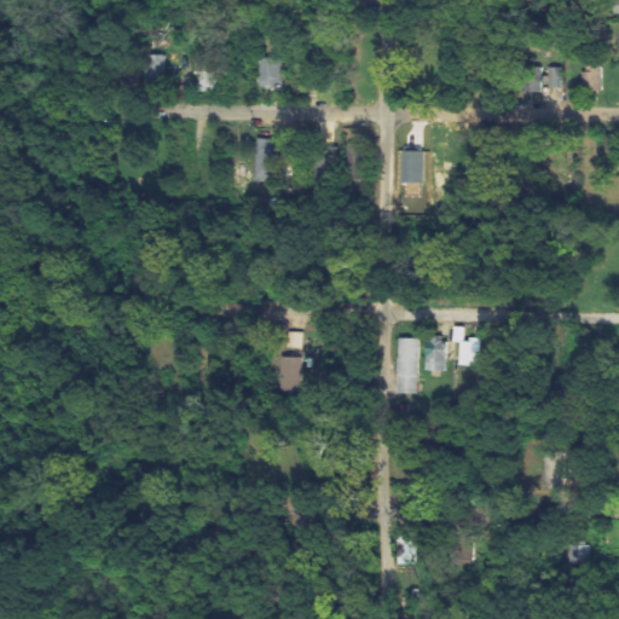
[(618,0),(605,0),(605,11),(618,11),(618,0)]
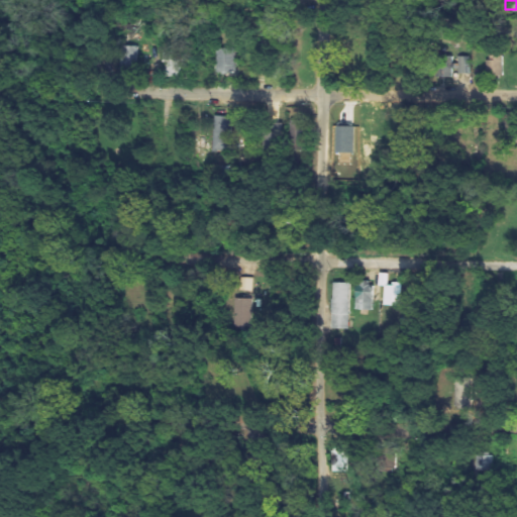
[(118,71),(135,71),(135,43),(118,43),(118,71)]
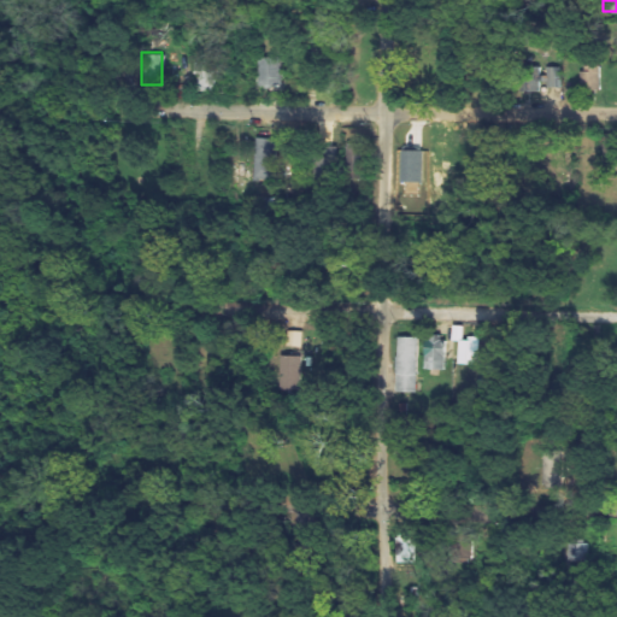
[(281,84),(281,54),(257,54),(257,84),(281,84)]
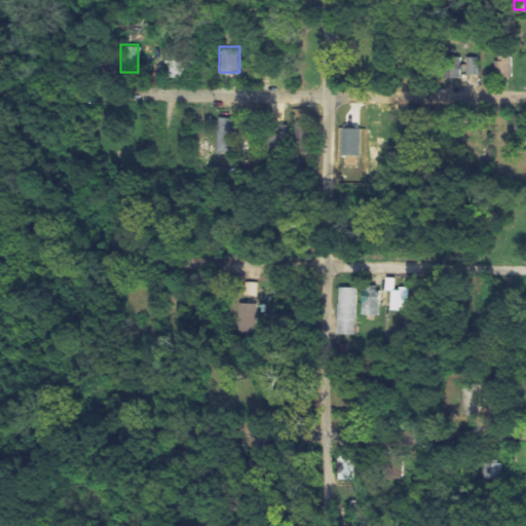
[(183,76),(183,51),(165,51),(165,76),(183,76)]
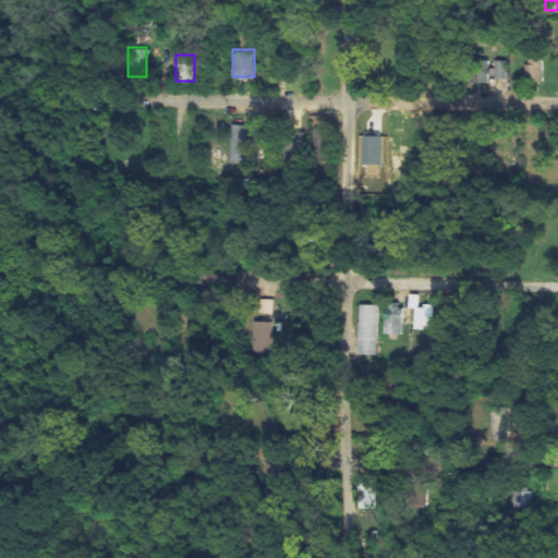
[(524,80),(542,80),(542,57),(524,58),(524,80)]
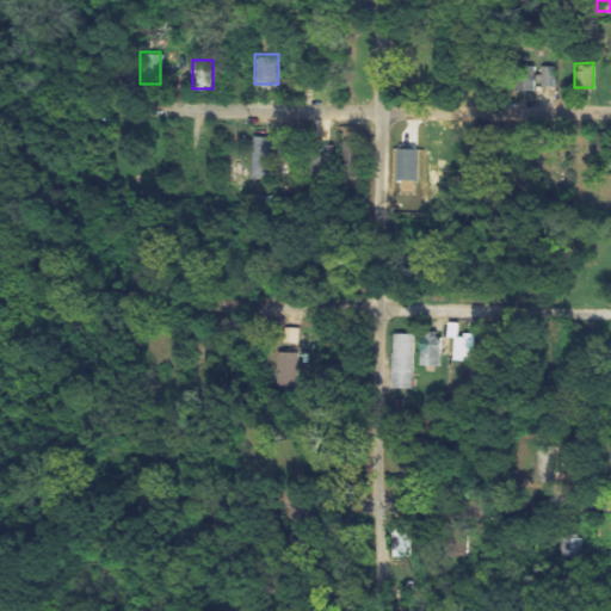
[(516,65),(516,88),(535,88),(535,65),(516,65)]
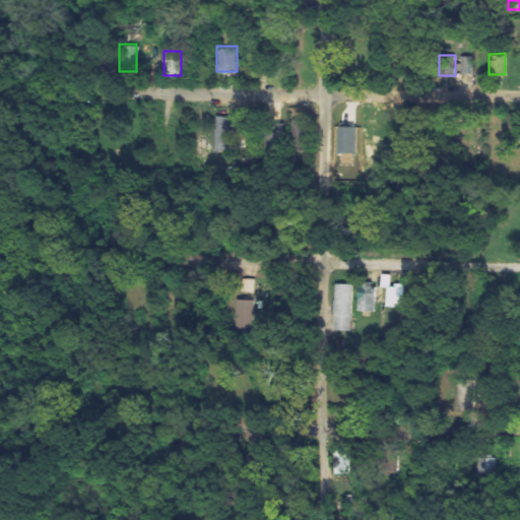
[(471,55),(460,55),(460,71),(471,72),(471,55)]
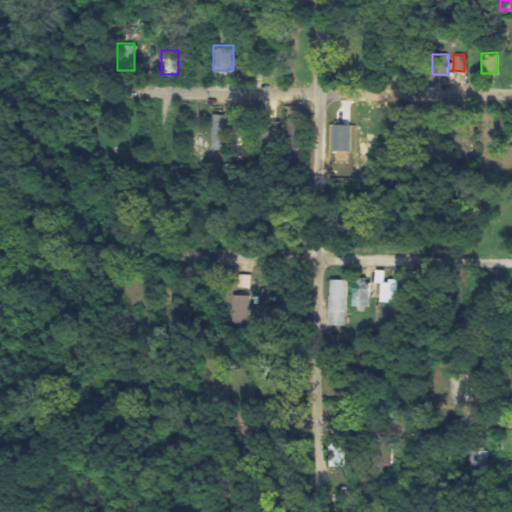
[(210,148),(228,148),(228,112),(210,112),(210,148)]
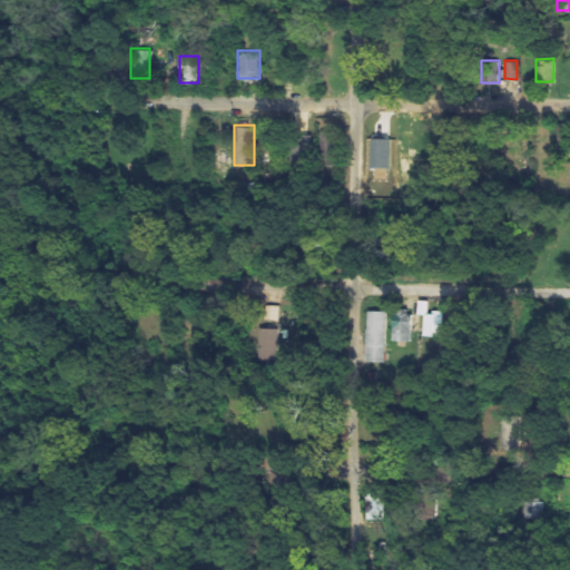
[(549,125),(530,125),(530,163),(549,163),(549,125)]
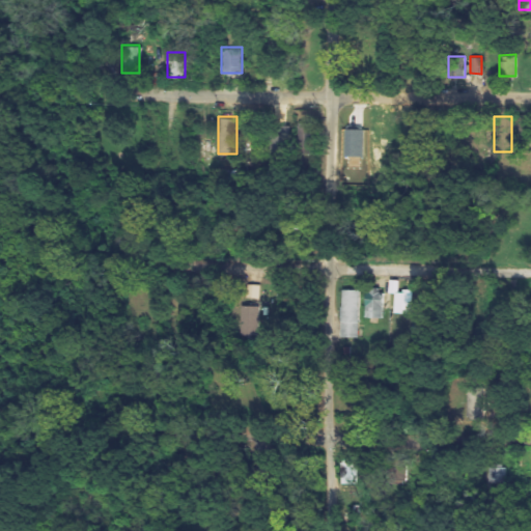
[(298,151),(313,151),(313,121),(298,121),(298,151)]
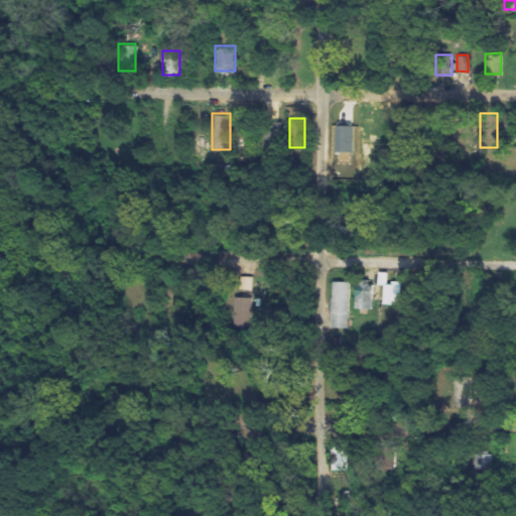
[(355,152),(355,126),(337,126),(337,152),(355,152)]
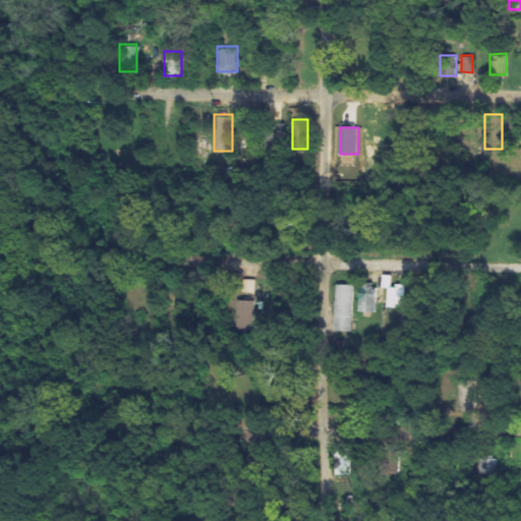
[(255,293),(255,280),(244,279),(243,292),(255,293)]
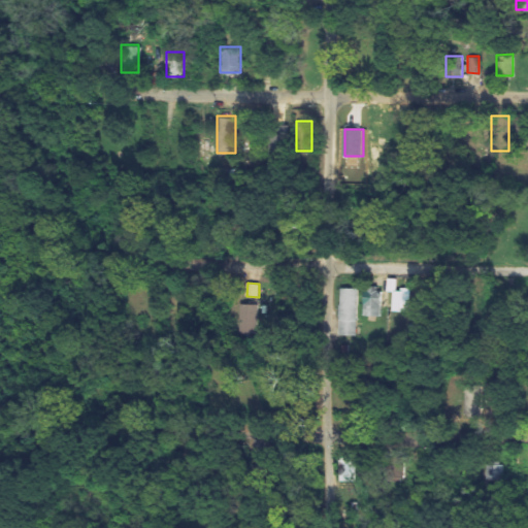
[(338,333),(357,333),(357,286),(338,286),(338,333)]
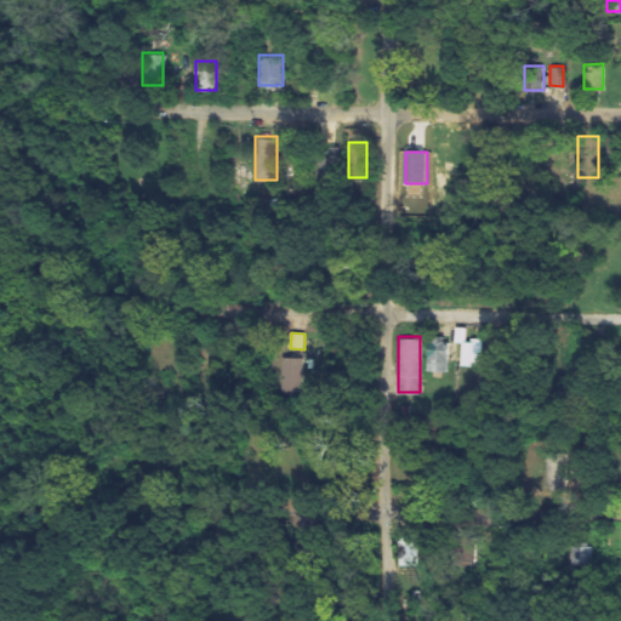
[(448,336),(427,336),(427,371),(448,371),(448,336)]
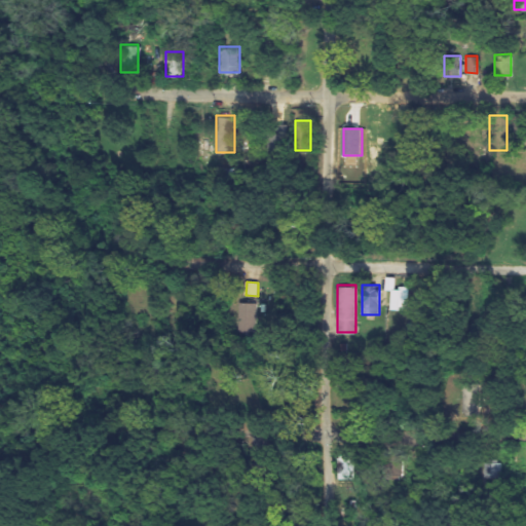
[(390,308),(408,308),(408,287),(390,287),(390,308)]
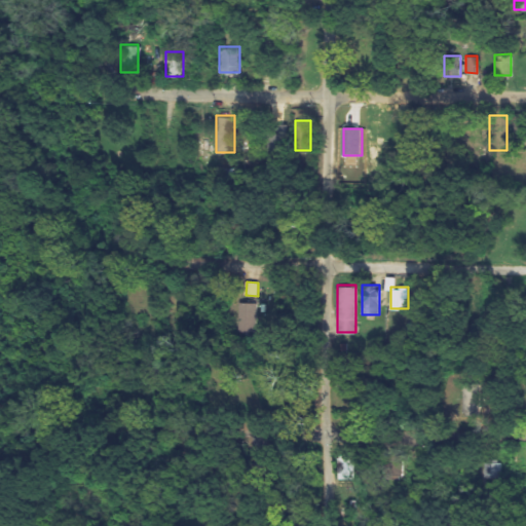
[(255,332),(255,302),(238,302),(238,332),(255,332)]
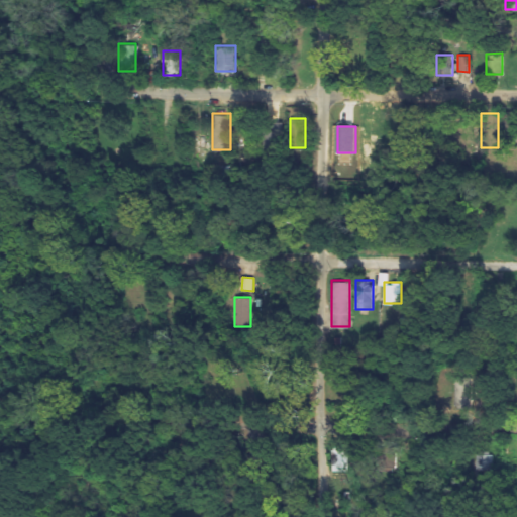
[(453,407),(470,407),(470,377),(453,377),(453,407)]
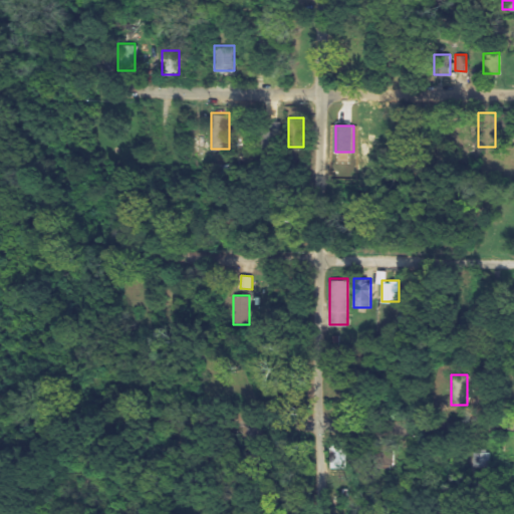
[(328,469),(343,470),(344,446),(329,445),(328,469)]
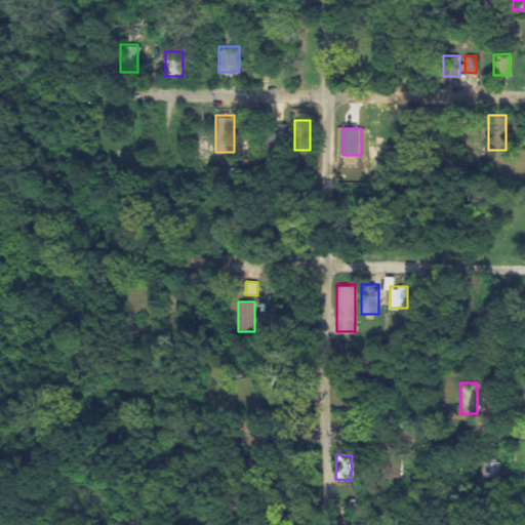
[(401,455),(384,455),(384,480),(401,480),(401,455)]
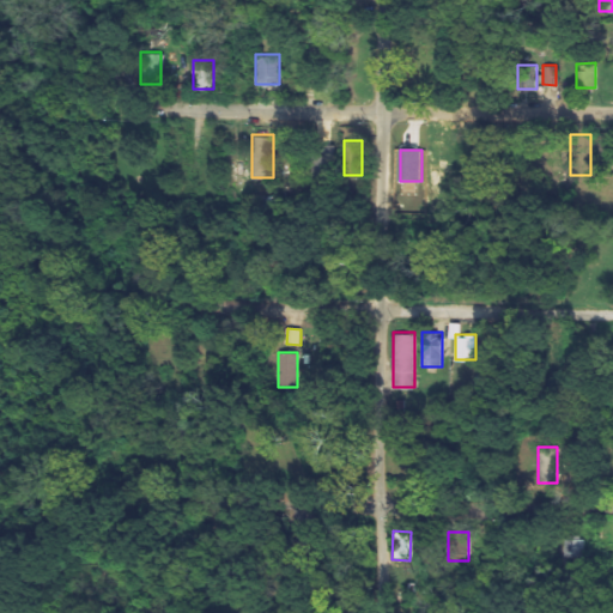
[(577,535),(564,536),(566,554),(580,552),(577,535)]
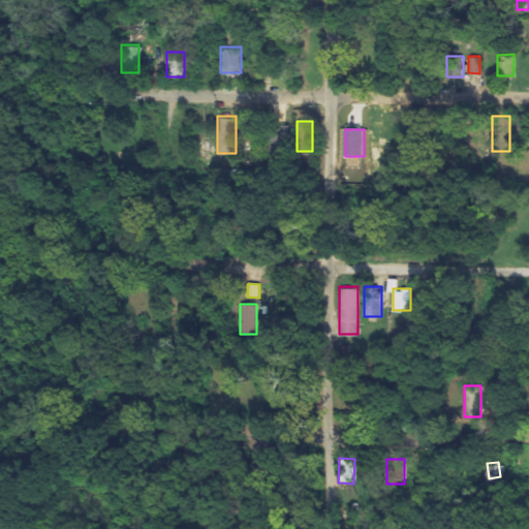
All buildings are outlined.
